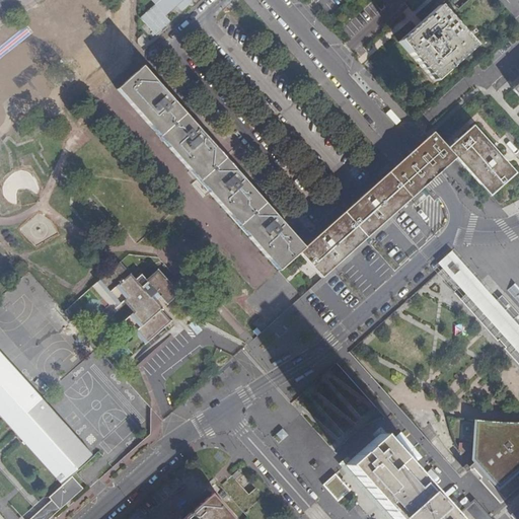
[(0,96),(93,17),(99,17),(91,9),(90,10),(81,0),(57,0),(0,49),(0,96)]
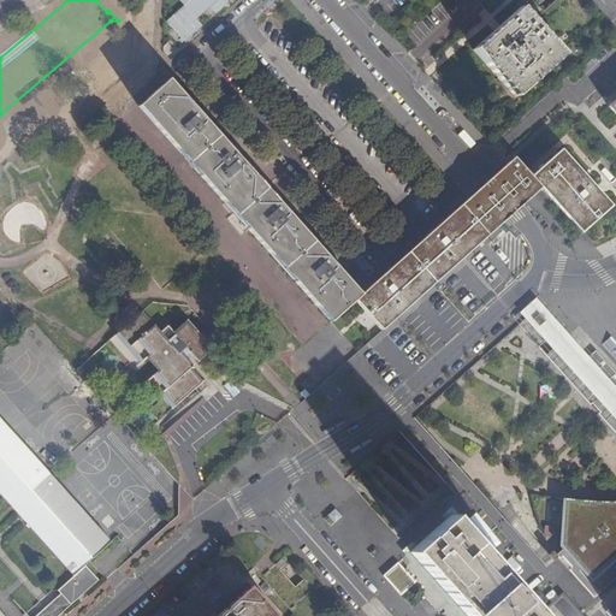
[(181,0),(185,5),(167,21),(185,41),(202,25),(196,18),(211,6),(215,12),(229,0),(181,0)]
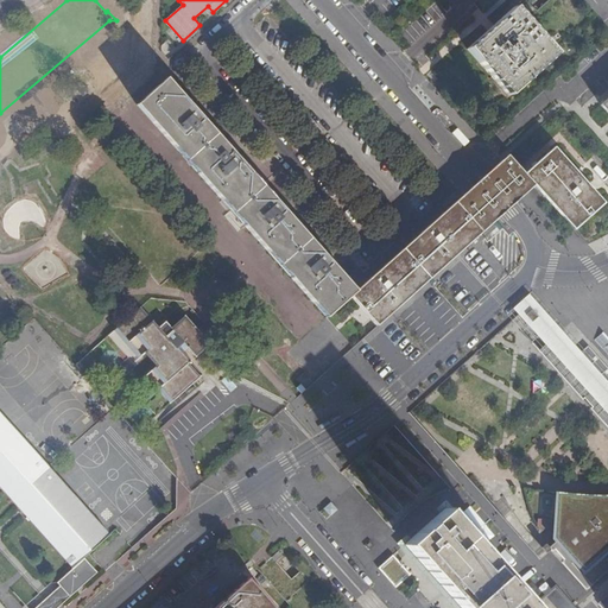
[(468,50),(510,97),(556,56),(513,10),(468,50)]
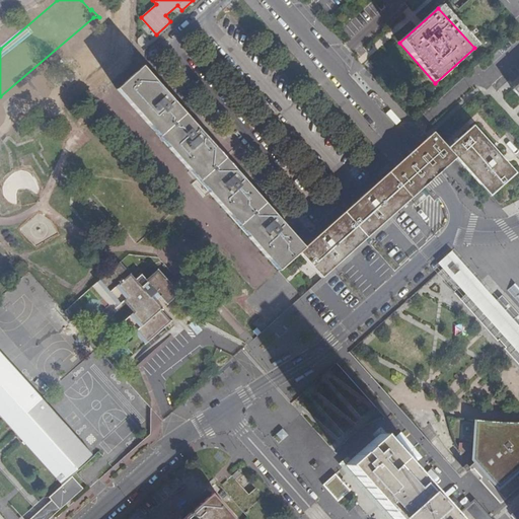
[(300,252),(304,248),(143,69),(119,90),(280,271),(300,252)]
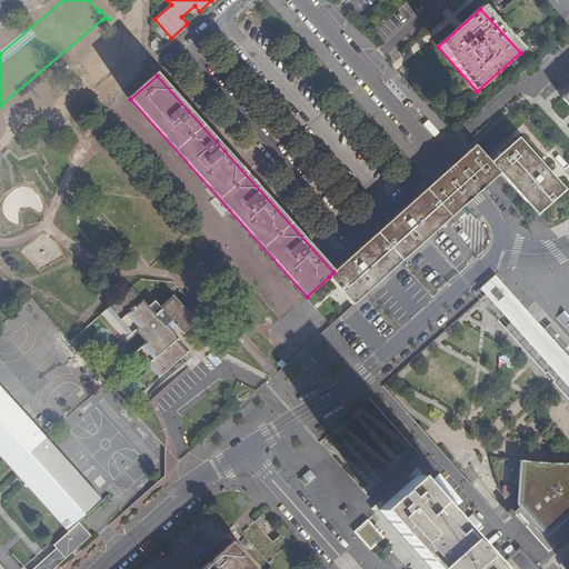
[(537,215),(566,189),(521,139),(492,165),(501,175),(537,215)]
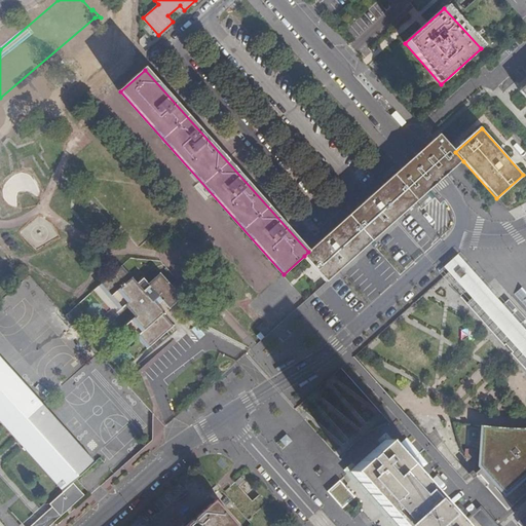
[(407,163),(308,252),(304,256),(327,282),(328,283),(429,191),(431,189),(437,185),(445,177),(448,175),(453,171),(456,166),(463,161),(455,152),(440,135),(434,141),(429,144),(425,148),(420,152),(407,163)]
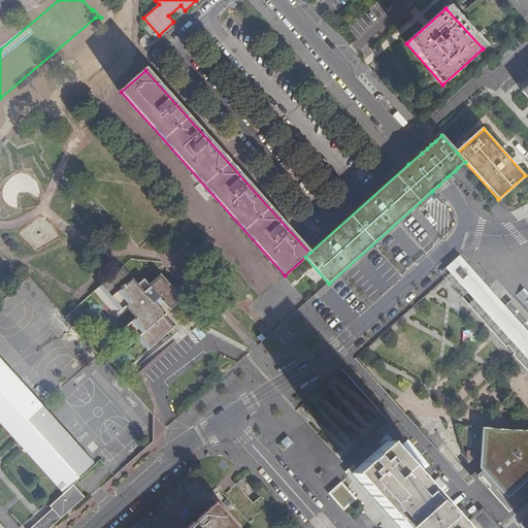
[(494,317),(505,305),(460,256),(446,267),(527,359),(527,348),(517,335),(513,338),(494,317)]
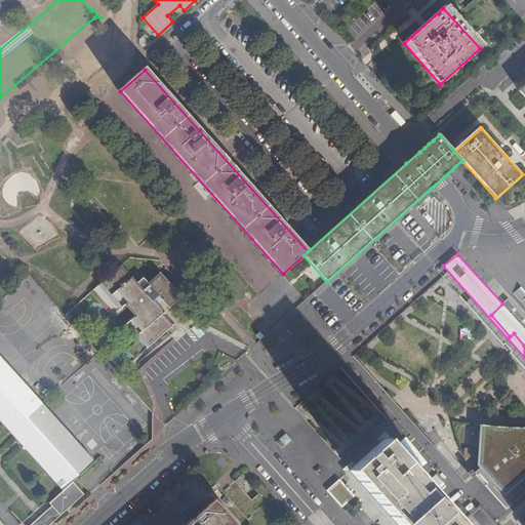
[(137,283),(121,265),(102,282),(123,306),(126,304),(136,316),(124,326),(126,329),(129,326),(137,335),(134,338),(136,341),(140,339),(143,336),(150,345),(173,325),(163,313),(165,311),(155,298),(159,295),(169,308),(182,297),(161,273),(149,284),(144,278),(137,283)]
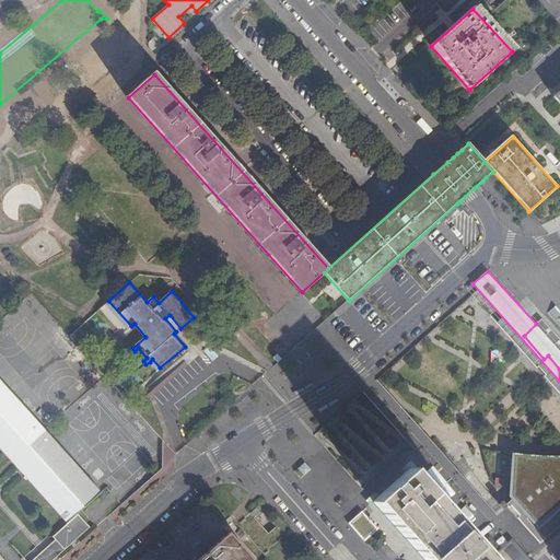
[(131,326),(108,301),(105,304),(128,329),(131,326)]
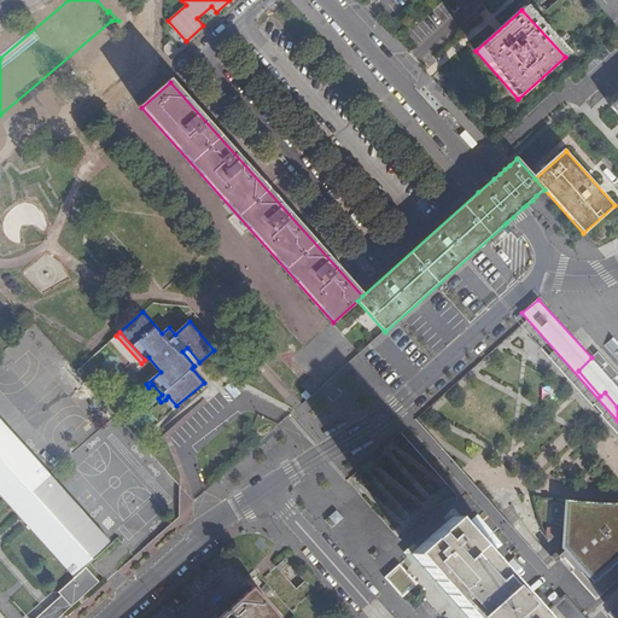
[(592,357),(578,371),(600,396),(605,392),(617,407),(617,374),(598,353),(592,357)]
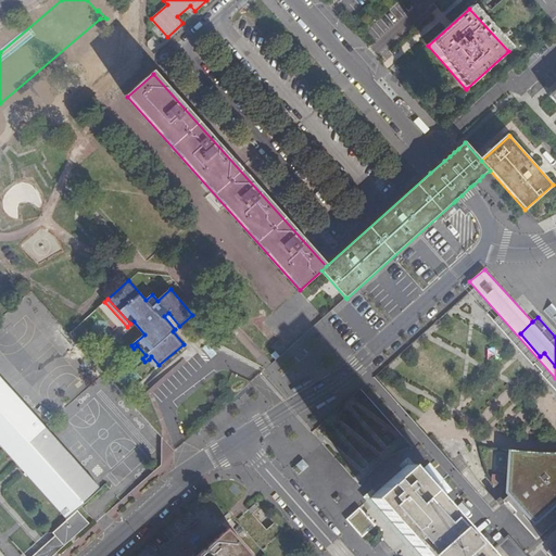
[(281,356),(289,349),(280,340),(273,348),(281,356)]
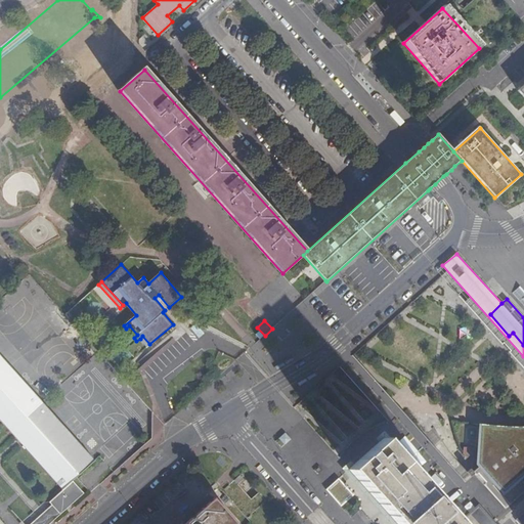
[(129,325),(126,329),(134,338),(137,335),(129,325)]
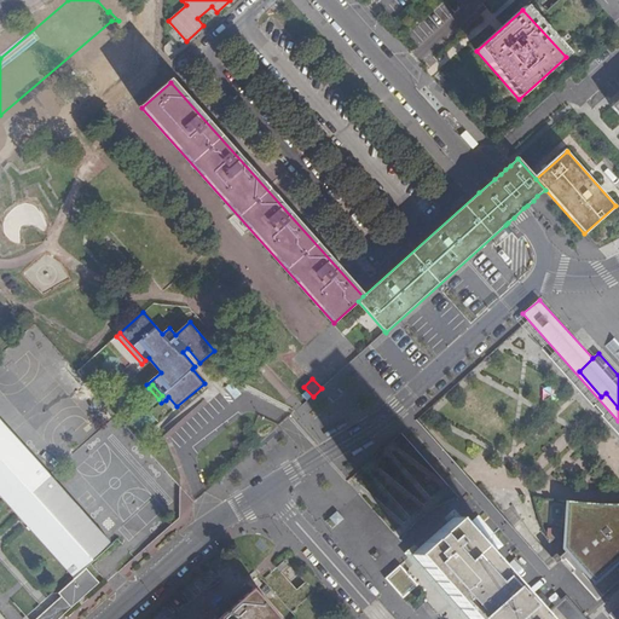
[(174,410),(177,406),(168,397),(166,400),(174,410)]
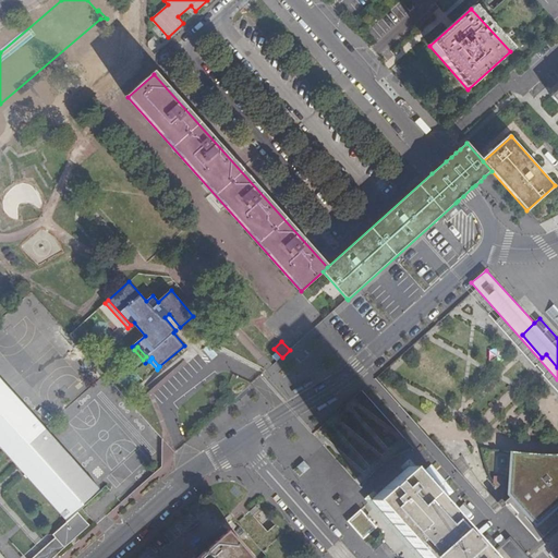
[(52,533),(56,536),(64,546),(88,524),(76,511),(99,490),(0,378),(0,446),(67,521),(52,533)]
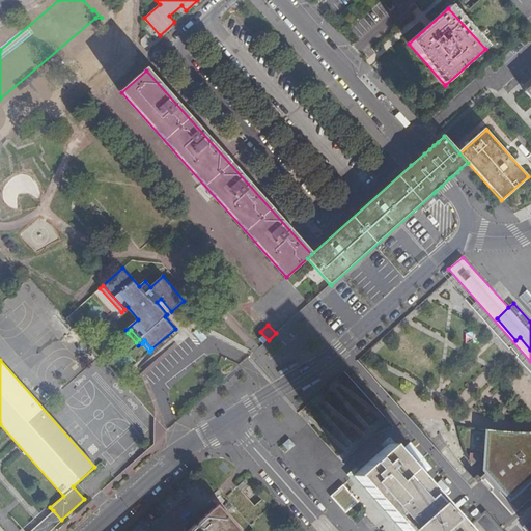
[(530,497),(530,430),(528,431),(507,429),(486,426),(482,470),(484,472),(478,478),(510,515),(530,497)]
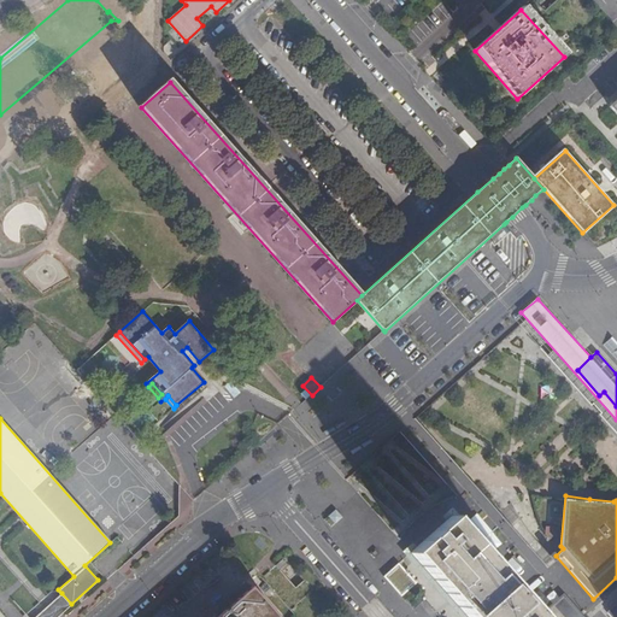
[(540,616),(454,519),(413,554),(468,616),(540,616)]
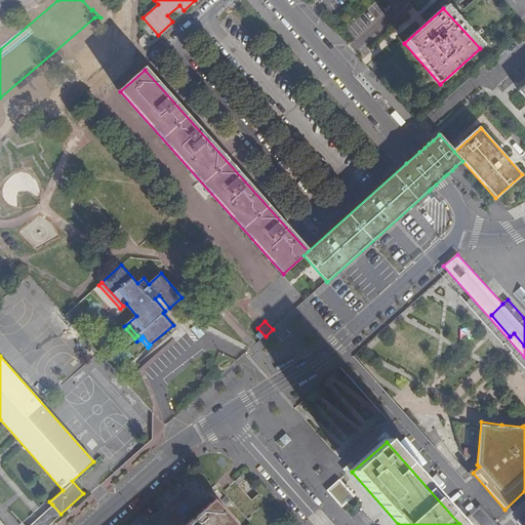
[(238,524),(239,524),(216,499),(187,524),(238,524)]
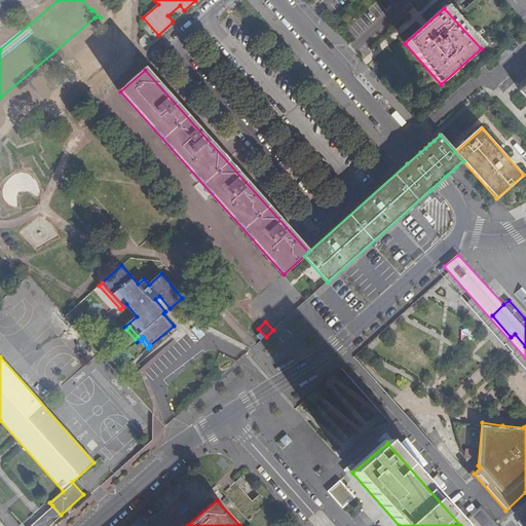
[(48,525),(61,515),(52,505),(29,525),(48,525)]
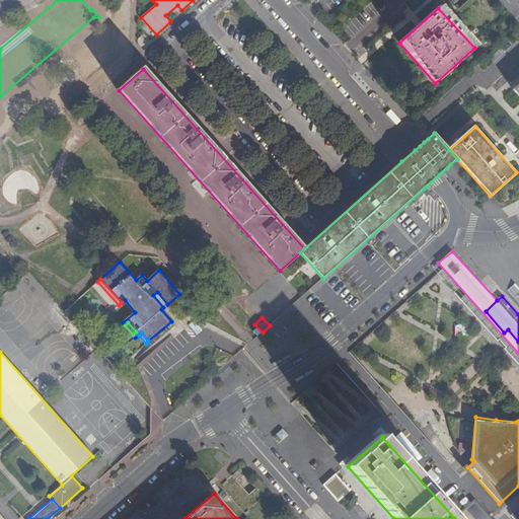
[(471,507),(475,513),(476,513),(482,518),(491,518),(476,503),(471,507)]
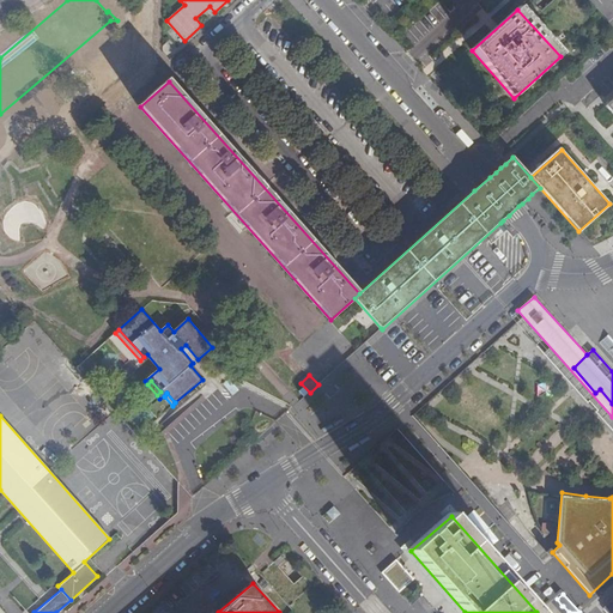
[(568,612),(562,606),(557,599),(540,612),(568,612)]
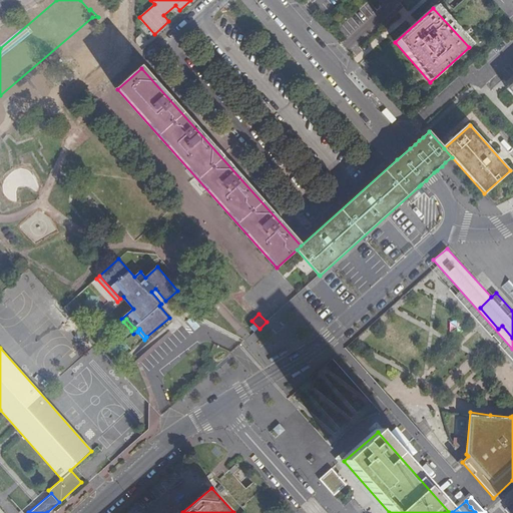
[(505,512),(512,512),(512,501),(503,510),(505,512)]
